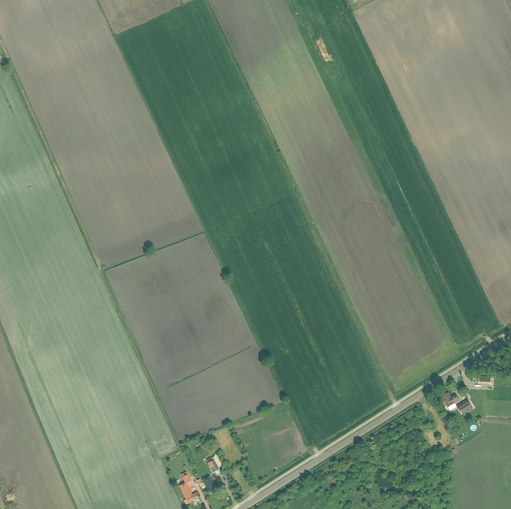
[(490,375),(478,374),(478,381),(490,382),(490,375)]
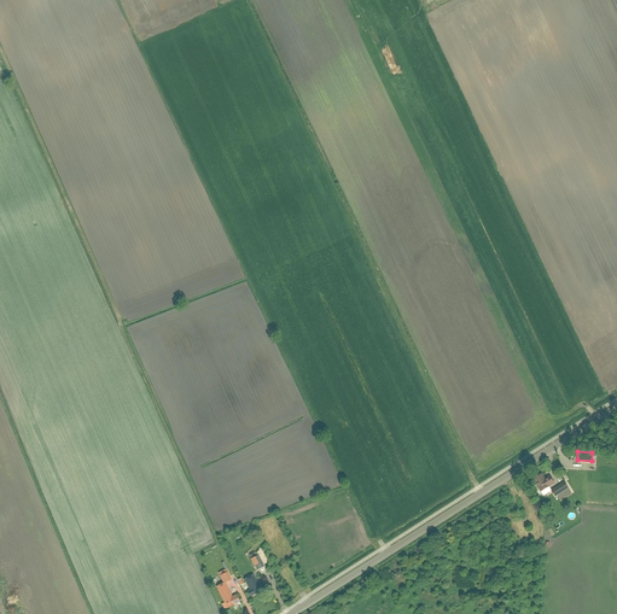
[(543,475),(540,471),(533,475),(540,487),(548,483),(553,479),(548,473),(543,475)]
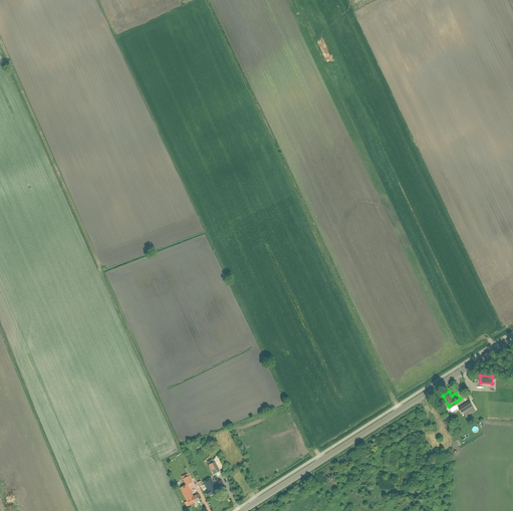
[(474,409),(468,399),(458,406),(461,411),(464,409),(467,413),(474,409)]
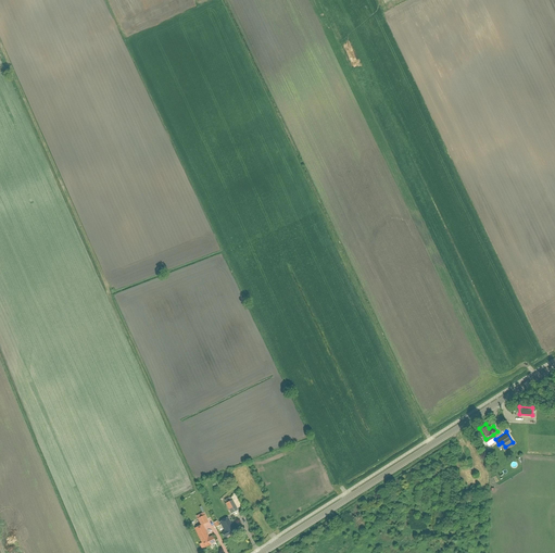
[(237,507),(229,494),(224,498),(225,500),(224,500),(229,511),(237,507)]
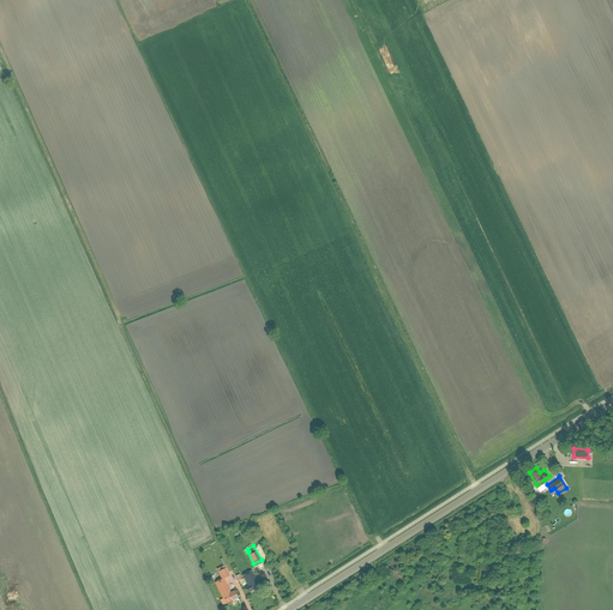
[(221,566),(220,563),(216,565),(217,568),(221,575),(214,579),(222,596),(220,597),(222,602),(236,595),(233,587),(229,590),(223,575),(228,573),(224,565),(221,566)]
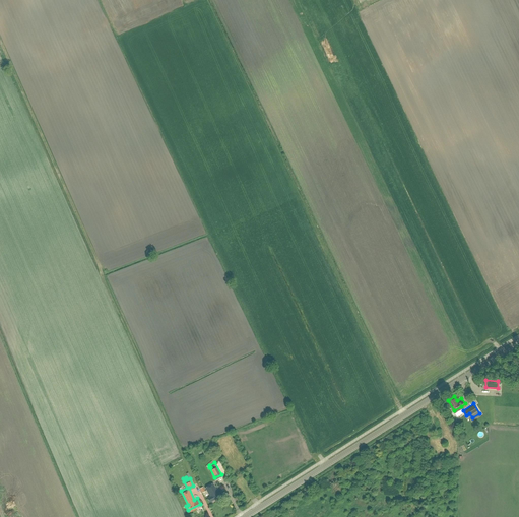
[(217,490),(212,480),(204,485),(209,494),(206,495),(208,499),(220,493),(217,489),(217,490)]
